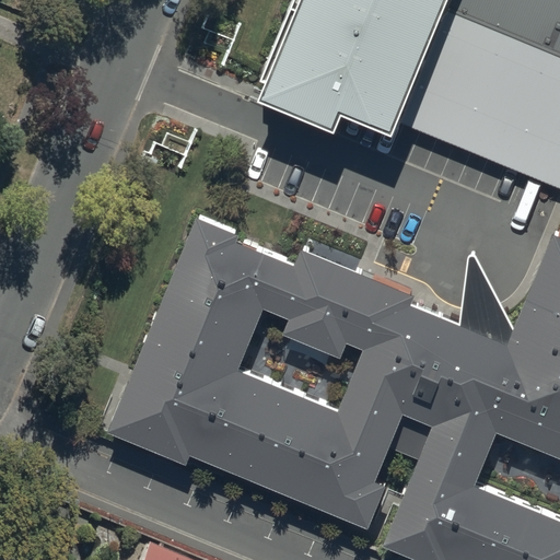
[(446,0),(300,0),(267,83),(259,100),(334,130),(341,114),(392,135),(396,121),(443,9),(446,0)]
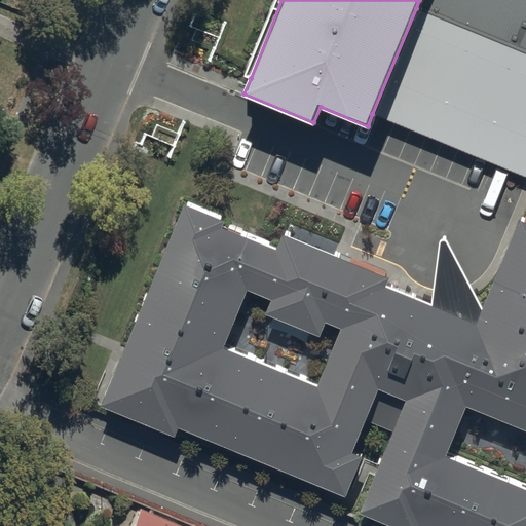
[(525,0),(419,0),(416,8),(525,52),(525,0)]
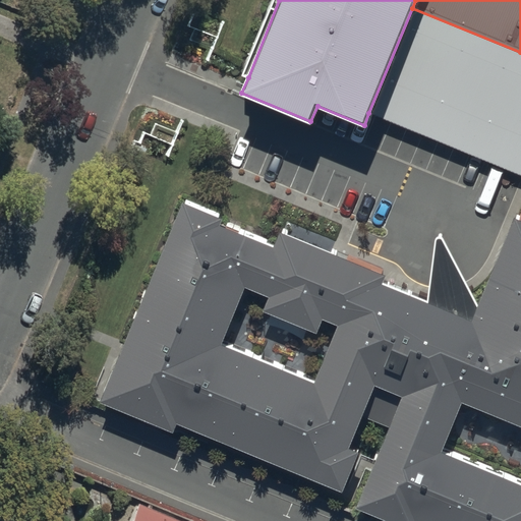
[(520,52),(412,8),(368,113),(520,175),(520,52)]
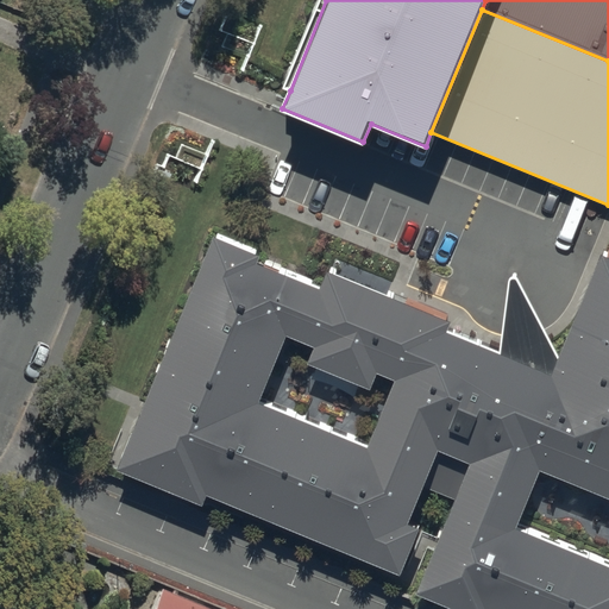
[(550,355),(441,309),(446,299),(327,249),(316,272),(244,242),(249,232),(212,217),(114,447),(196,482),(202,468),(394,547),(409,509),(395,503),(409,468),(457,488),(425,566),(477,588),(481,581),(550,608),(608,608),(608,240),(598,237),(550,355)]
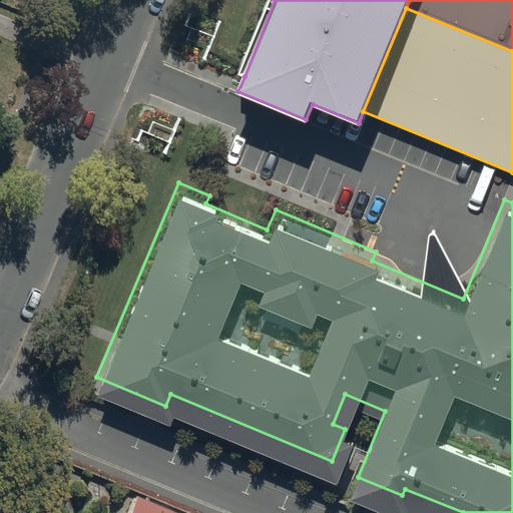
[(170,512),(131,497),(124,512),(170,512)]
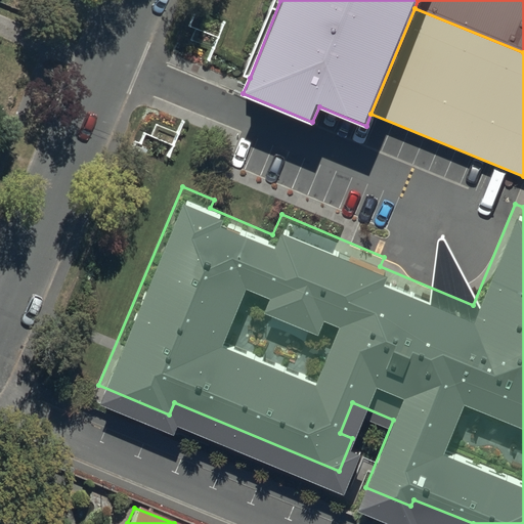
All buildings are outlined.
